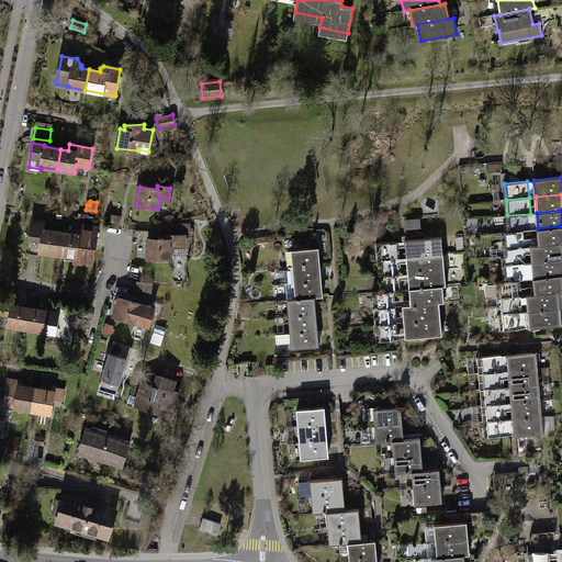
[(507,215),(508,232),(524,231),(532,229),(530,214),(507,215)]
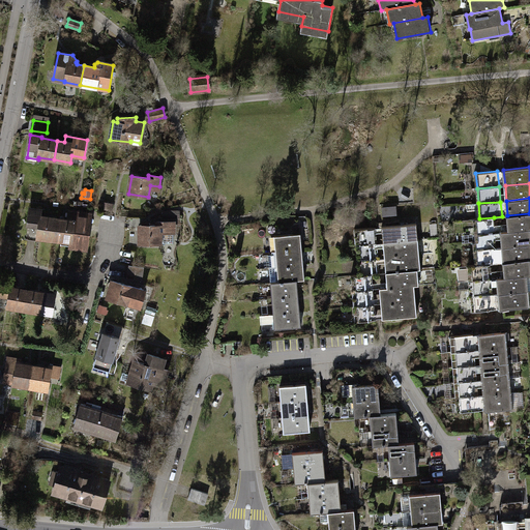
[(398,214),(396,206),(382,207),(382,216),(398,214)]
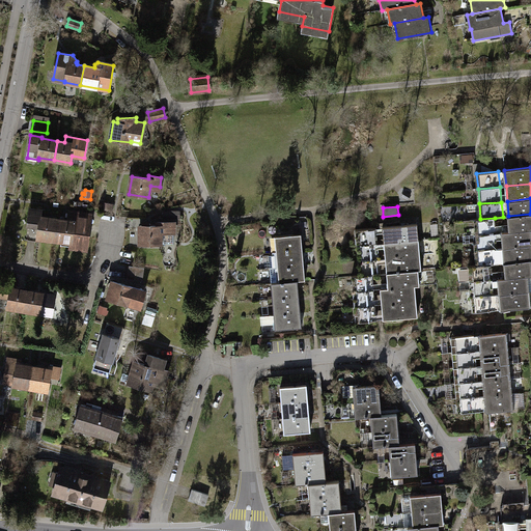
[(57,219),(40,217),(42,212),(30,210),(28,224),(38,226),(37,238),(55,240),(57,219)]
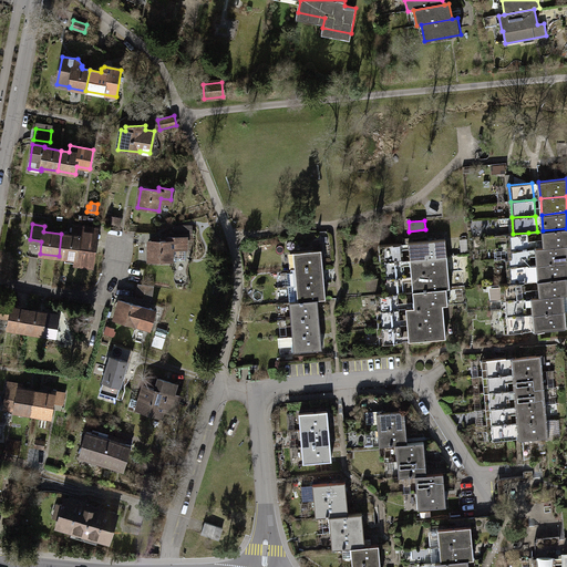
[(96,240),(98,232),(72,228),(72,236),(61,234),(59,256),(78,258),(76,264),(91,265),(94,240),(96,240)]
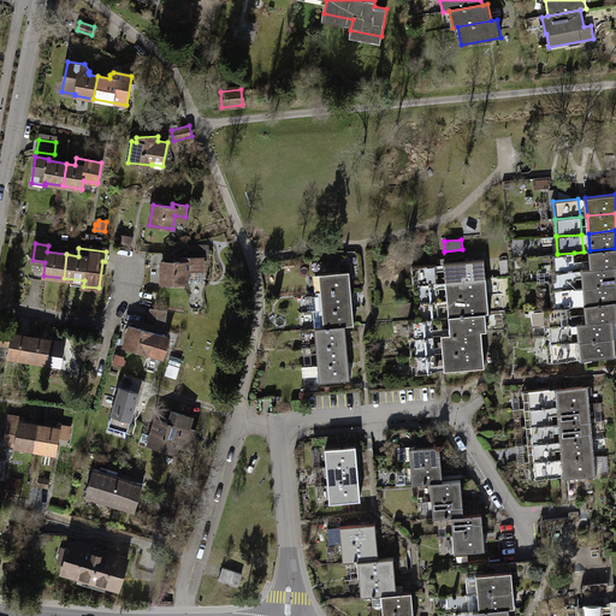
[(615,248),(590,250),(592,270),(615,267),(615,266),(615,248)]
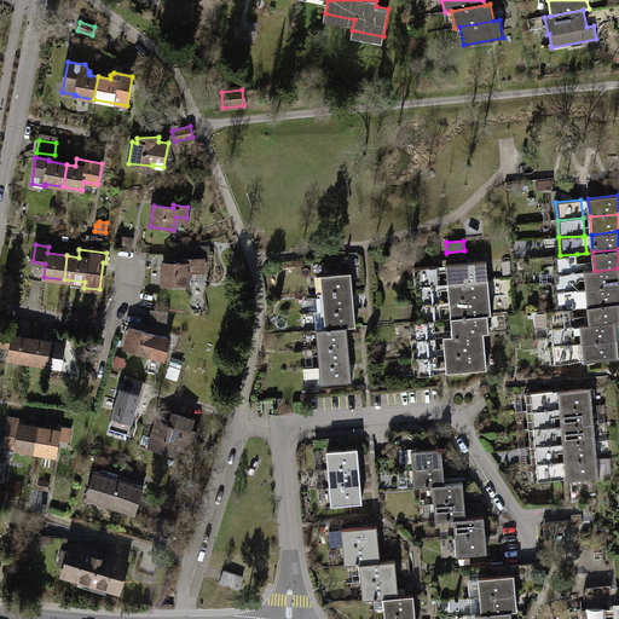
[(560,255),(554,255),(556,283),(579,281),(577,254),(560,255)]
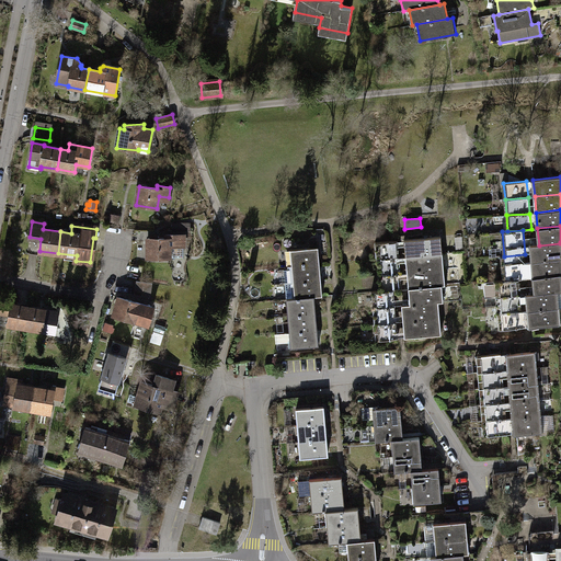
[(165,239),(148,238),(148,258),(170,258),(170,256),(183,256),(183,247),(185,247),(185,235),(165,235),(165,239)]
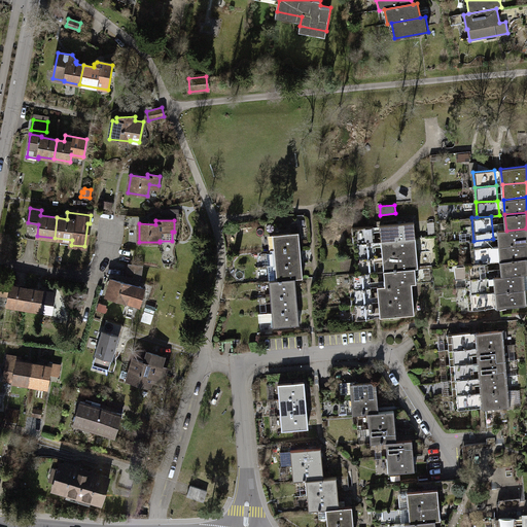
[(382,241),(416,238),(414,222),(380,225),(382,241)]
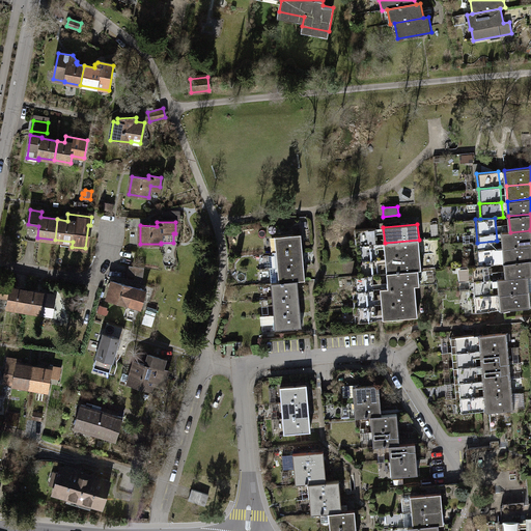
[(357,245),(376,243),(376,227),(356,230),(357,245)]
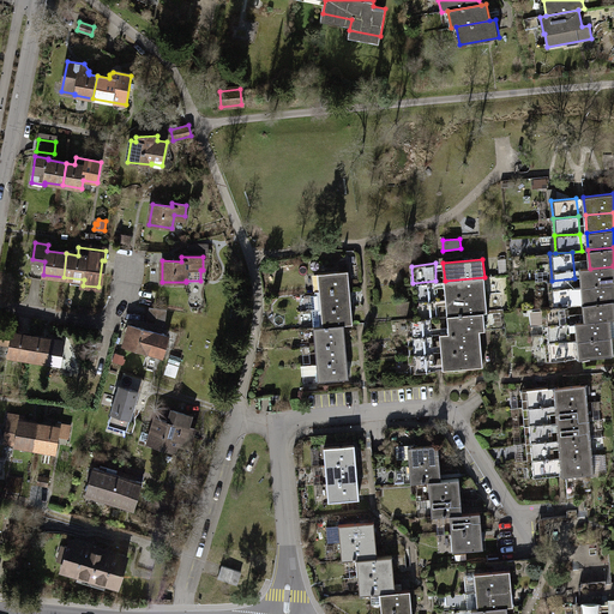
[(581,269),(582,286),(613,283),(613,266),(590,269),(581,269)]
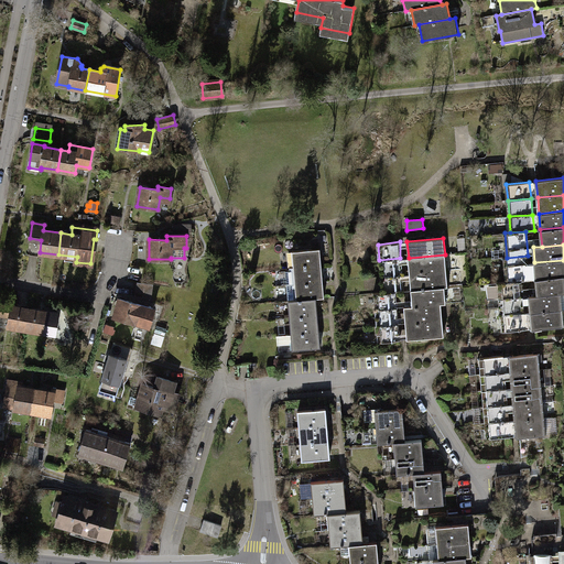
[(294,268),(322,266),(320,249),(292,251),(294,268)]
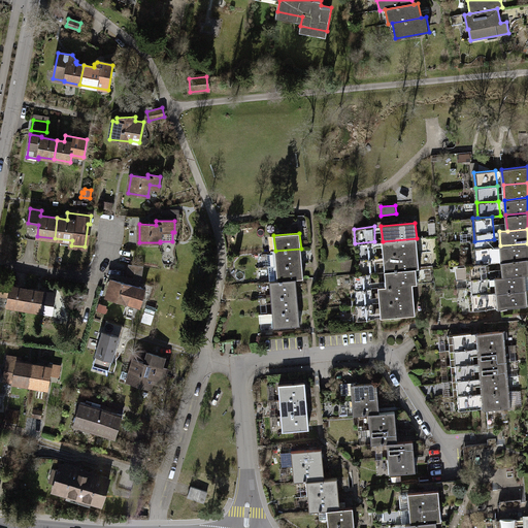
[(417,238),(383,241),(383,256),(418,253),(417,238)]
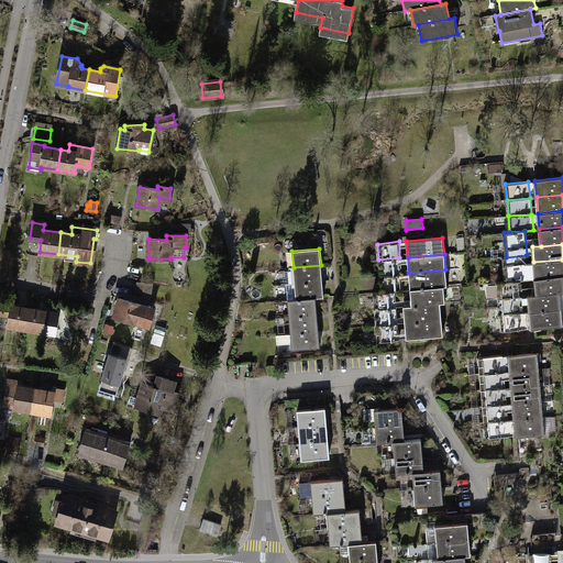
[(504,257),(505,282),(520,280),(529,279),(527,255),(506,257),(504,257)]
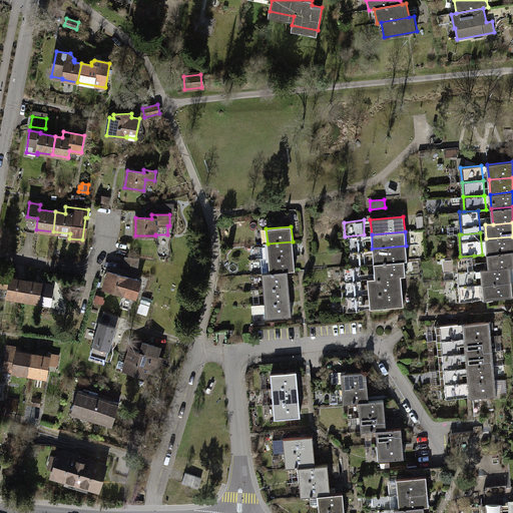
[(364,234),(345,236),(346,251),(367,249),(364,234)]
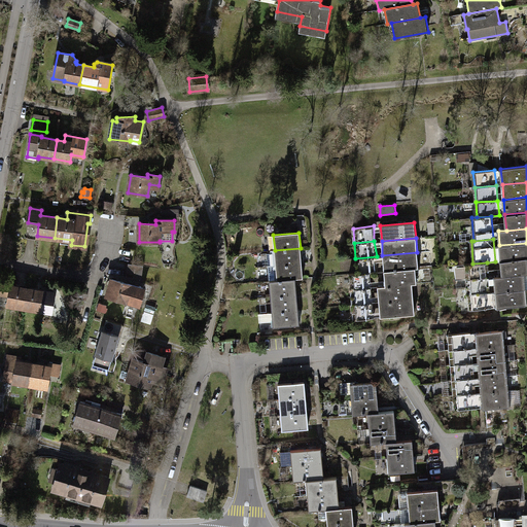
[(526,243),(499,245),(500,260),(526,258),(526,243)]
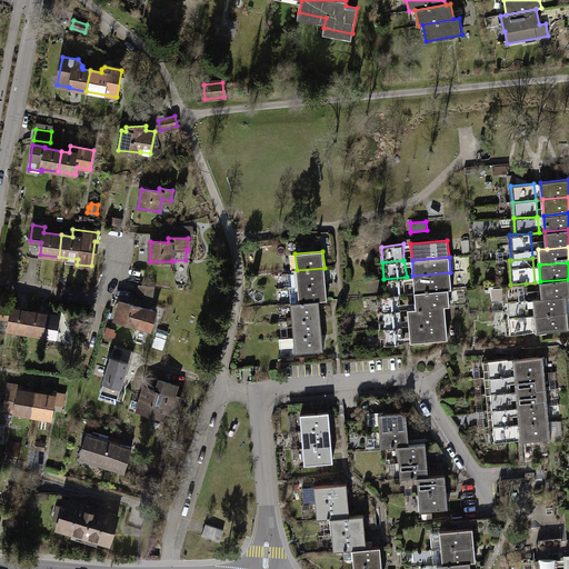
[(325,268),(297,270),(292,270),(292,273),(288,273),(289,287),(326,283),(325,268)]
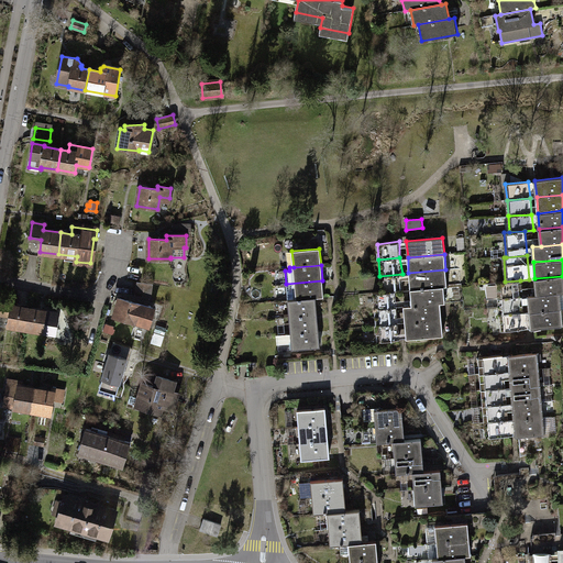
[(445,269),(408,273),(410,289),(444,286),(448,286),(445,269)]
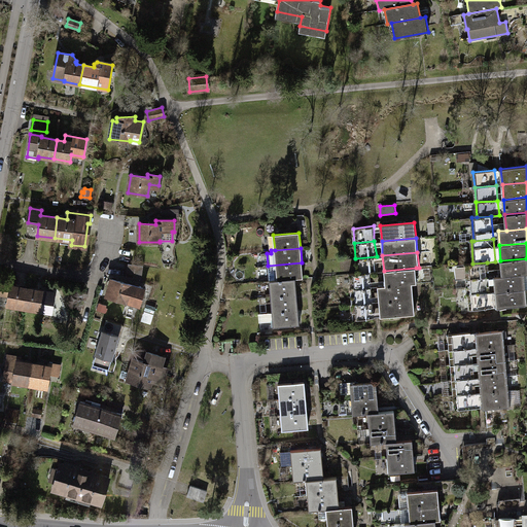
[(377,256),(355,258),(356,274),(370,273),(378,271),(377,256)]
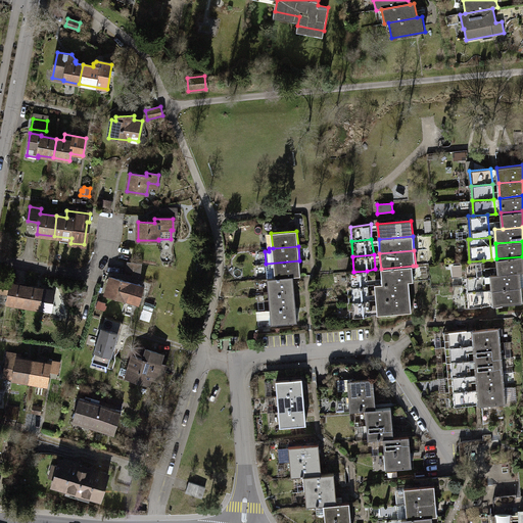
[(522,272),(522,259),(522,256),(496,258),(498,274),(519,272),(522,272)]
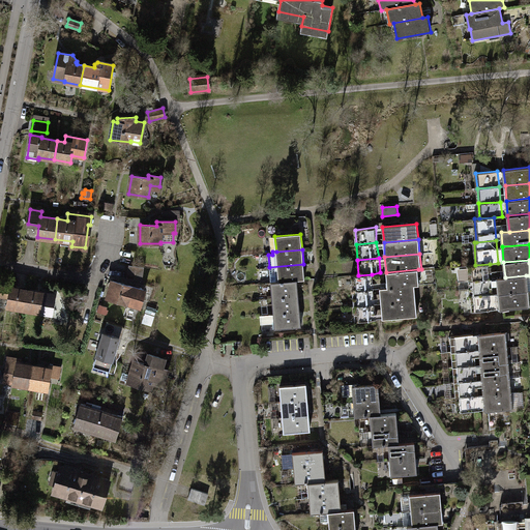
[(303,264),(269,267),(271,283),(297,281),(304,280),(303,264)]
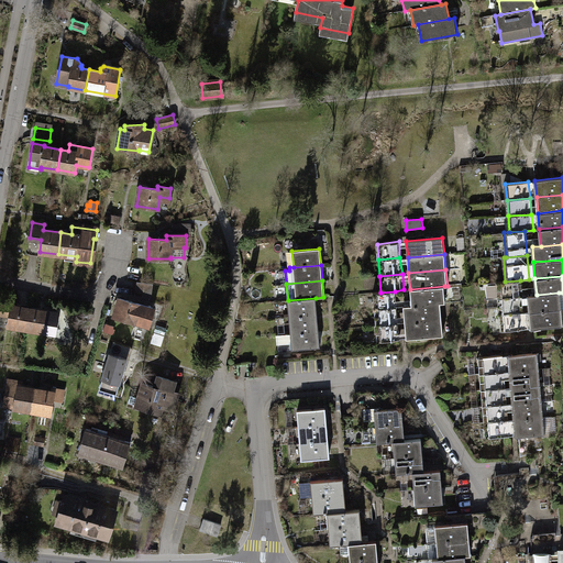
[(499,298),(499,306),(522,305),(520,280),(505,282),(497,282),(497,285),(490,285),(488,287),(488,296),(492,298),(499,298)]
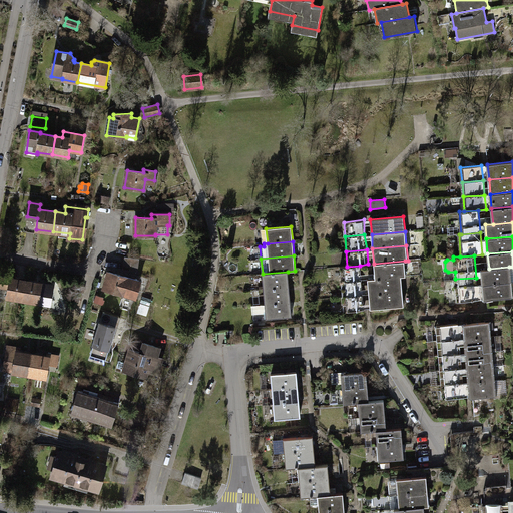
[(137,272),(139,260),(124,258),(123,270),(137,272)]
